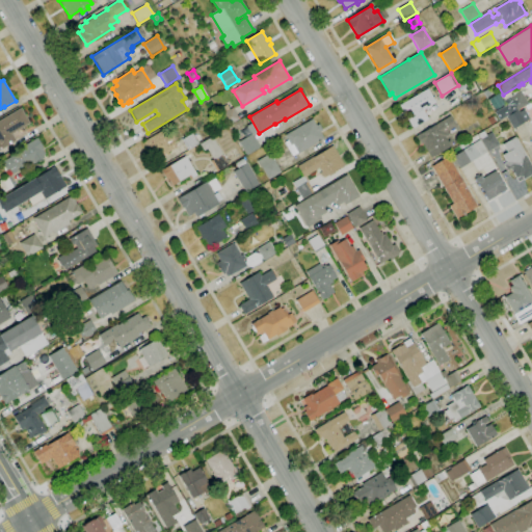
[(411,129),(399,106),(428,89),(435,102),(429,106),(430,108),(427,110),(426,108),(423,110),(428,120),(411,129)]
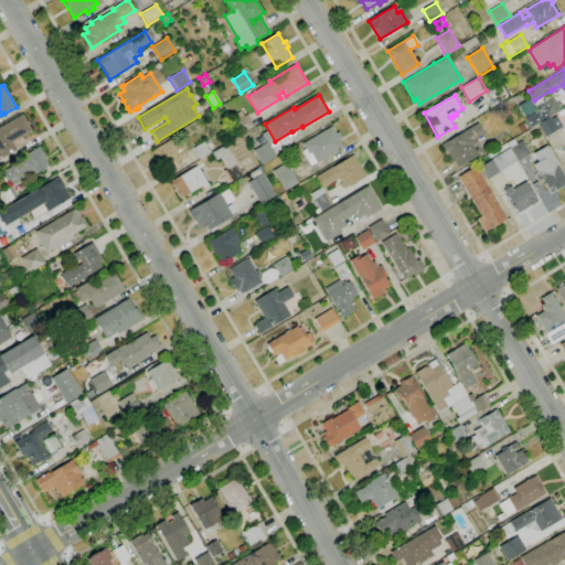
[(530,128),(524,119),(537,112),(534,107),(553,96),(561,109),(530,128)]
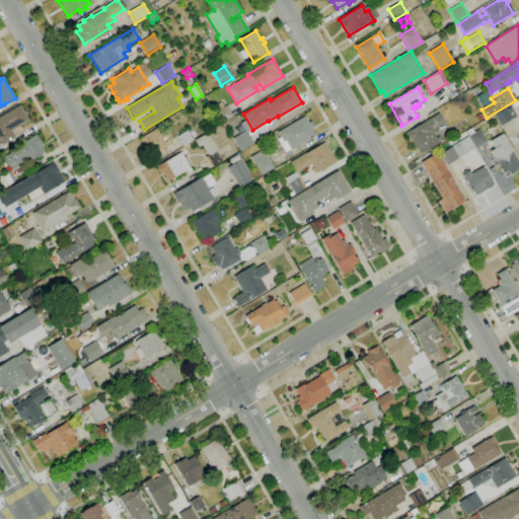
[(221,124),(214,113),(217,110),(214,106),(221,102),(224,106),(227,105),(233,116),(221,124)]
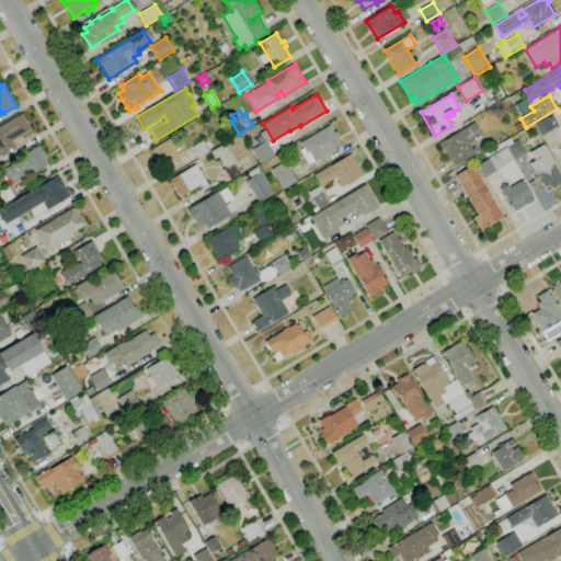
[(0,158),(0,126),(22,114),(32,130),(12,141),(16,149),(0,158)]
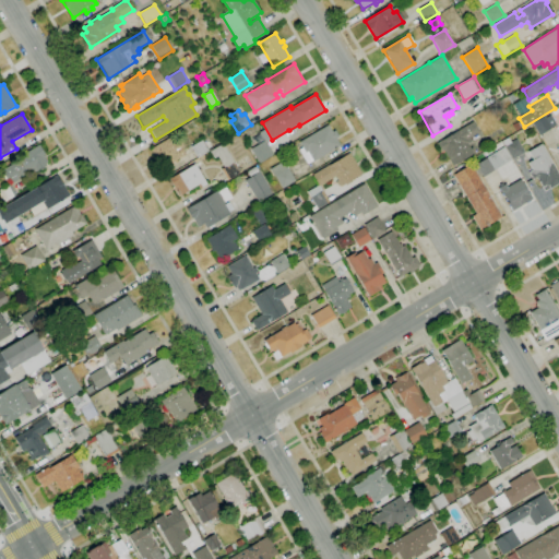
[(539,135),(532,122),(544,116),(545,118),(550,115),(557,126),(539,135)]
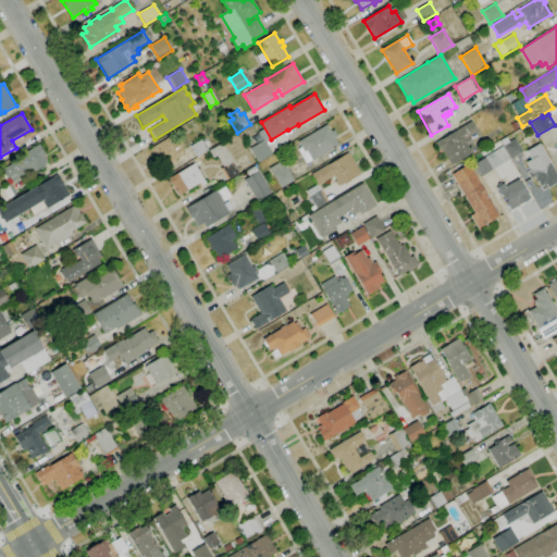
[(452,165),(442,150),(441,151),(435,143),(471,121),(478,132),(469,137),(470,140),(468,141),(468,143),(466,144),(469,148),(470,147),(471,149),(470,150),(472,152),(452,165)]
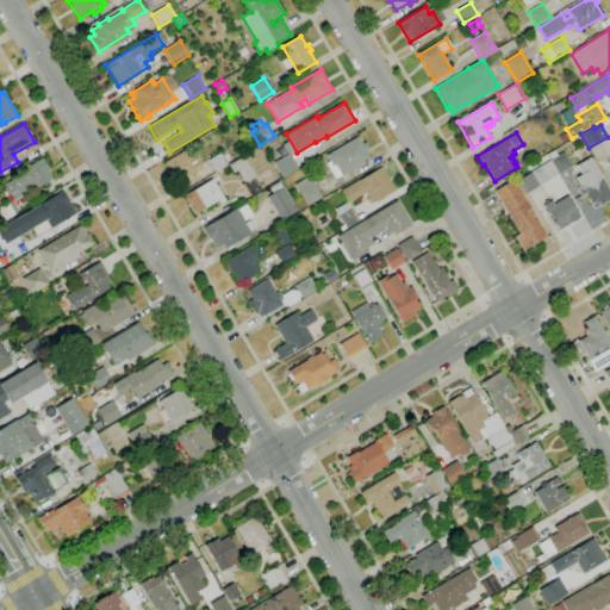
[(562,143),(559,136),(565,132),(568,139),(562,143)]
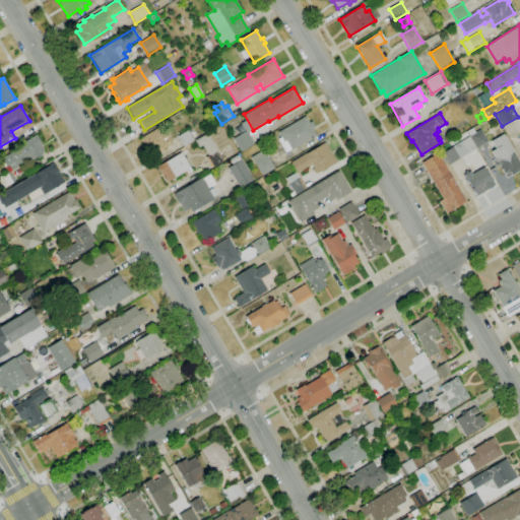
[(285,152),(277,139),(281,137),(278,132),(306,116),(309,123),(311,121),(315,127),(313,129),(317,135),(291,150),(290,149),(285,152)]
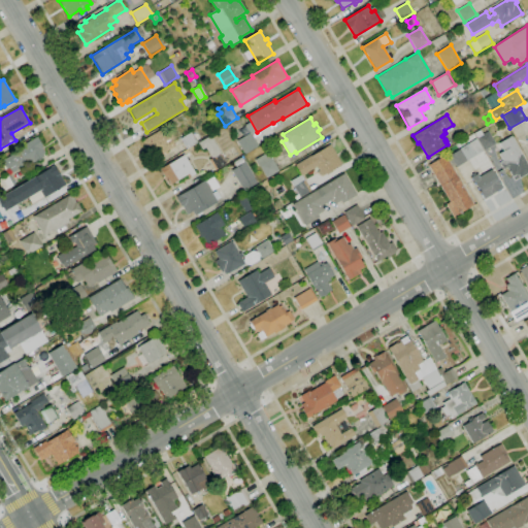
[(484,151),(474,133),(480,130),(483,134),(488,131),(495,143),(484,151)]
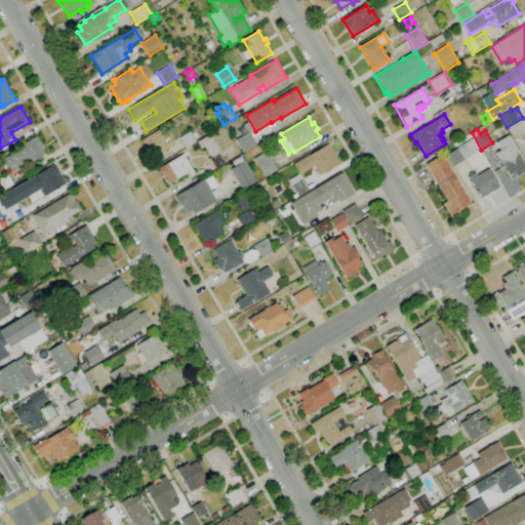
[(155,156),(150,148),(148,150),(143,140),(159,130),(163,136),(168,133),(172,138),(171,139),(173,142),(171,143),(173,145),(155,156)]
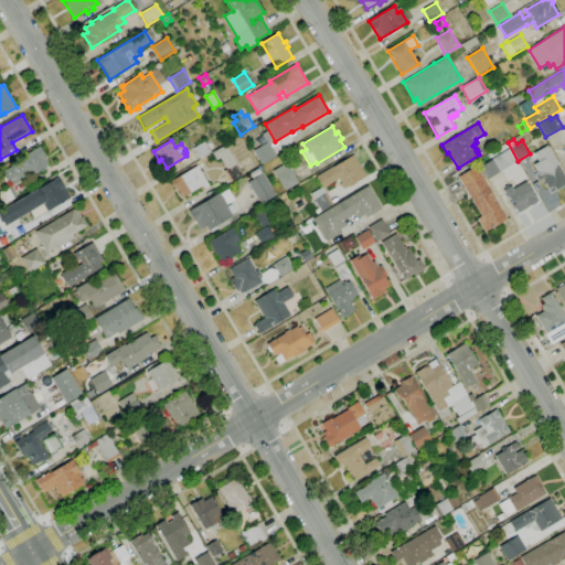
[(200,160),(193,149),(204,141),(212,152),(200,160)]
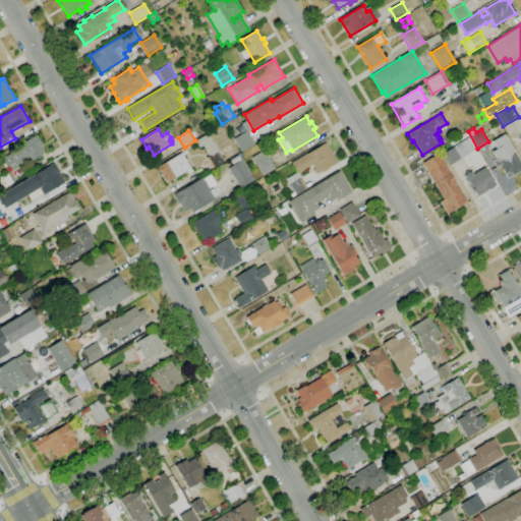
[(241,152),(233,138),(246,131),(254,145),(241,152)]
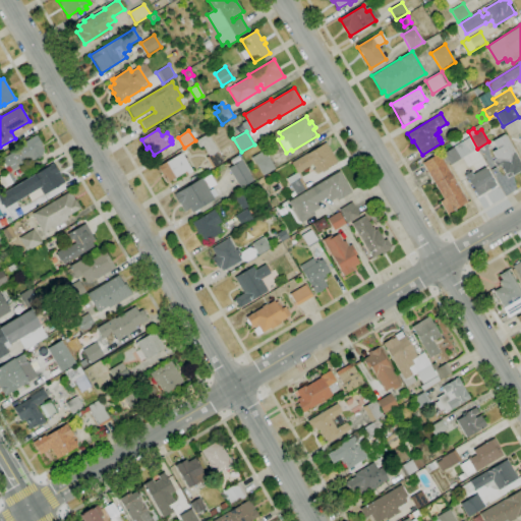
[(508,178),(501,165),(497,167),(493,161),(496,159),(491,152),(497,149),(491,141),(504,133),(515,152),(514,152),(520,163),(520,170),(513,176),(513,175),(508,178)]
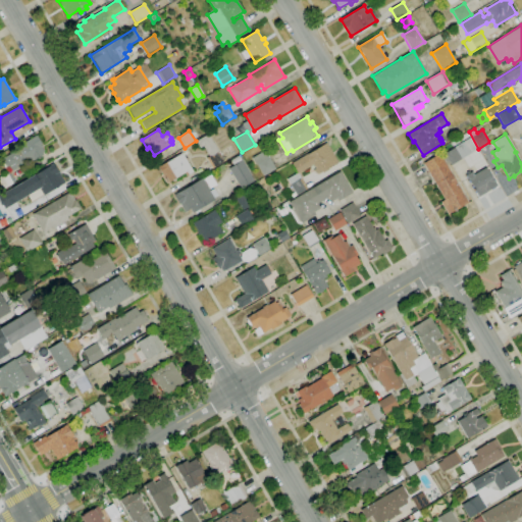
[(10,171),(8,167),(6,168),(1,159),(22,147),(21,145),(24,142),(36,135),(42,145),(41,146),(44,151),(42,153),(43,154),(22,166),(20,162),(16,165),(17,167),(10,171)]
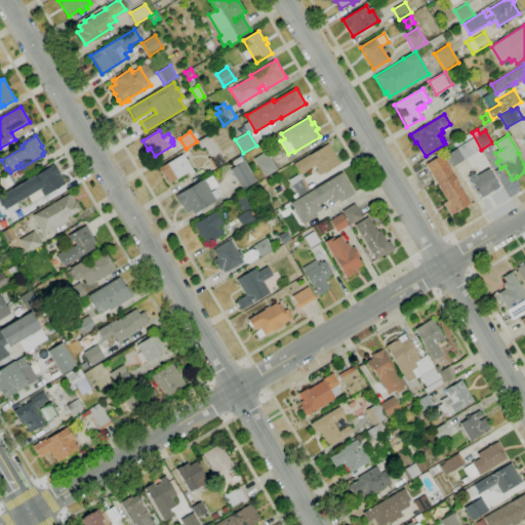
[(214,169),(208,159),(210,157),(204,147),(201,149),(197,143),(209,135),(226,162),(214,169)]
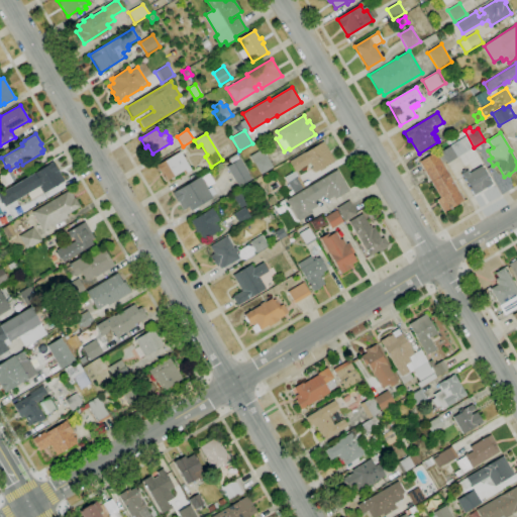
[(446,164),(439,152),(467,136),(474,147),(446,164)]
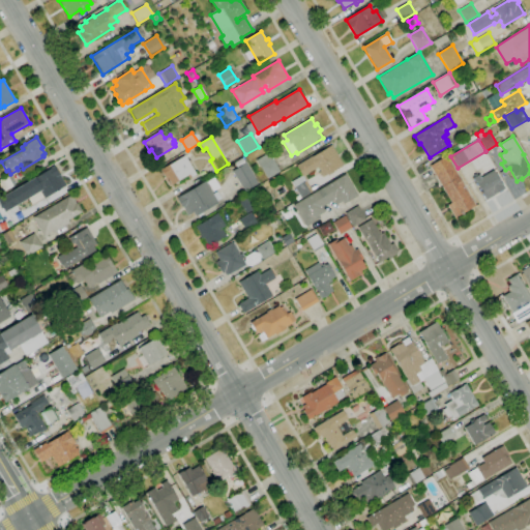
[(297,201),(295,198),(298,195),(297,193),(295,194),(293,190),(295,189),(291,182),(302,175),(296,166),(311,156),(312,157),(331,145),(343,164),(322,177),(319,172),(320,171),(318,167),(303,176),(312,192),(297,201)]
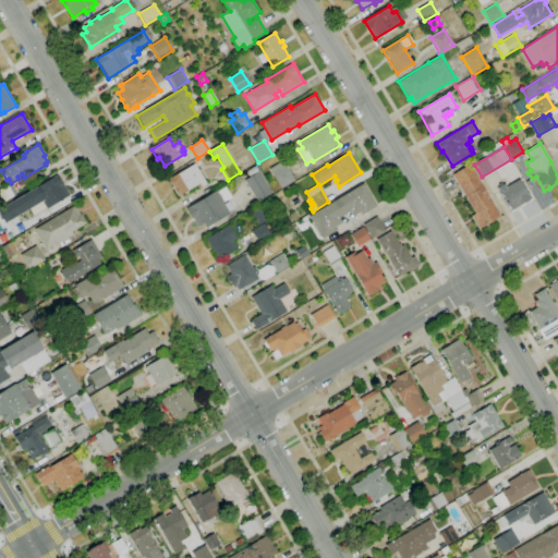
[(281,189),(275,176),(274,177),(268,169),(282,160),(294,181),(281,189)]
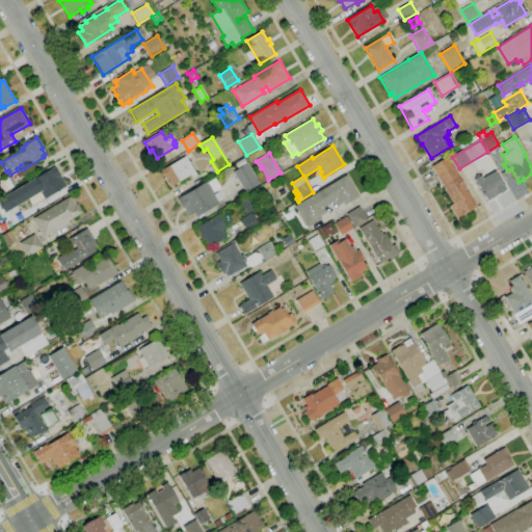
[(173,186),(169,180),(167,181),(160,170),(185,156),(188,161),(190,160),(191,162),(190,163),(196,176),(190,180),(188,177),(173,186)]
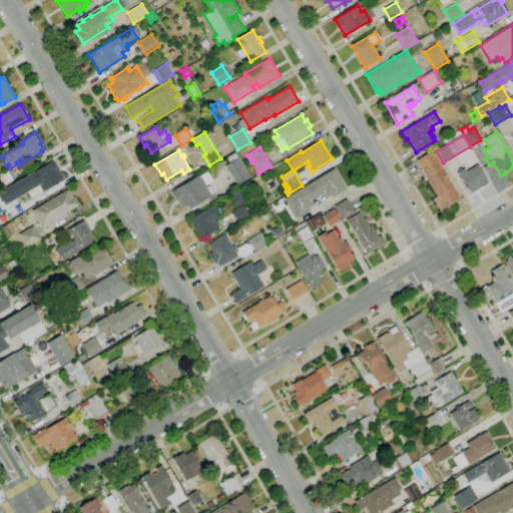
[(440,211),(433,198),(437,196),(416,161),(432,151),(449,179),(449,180),(460,199),(440,211)]
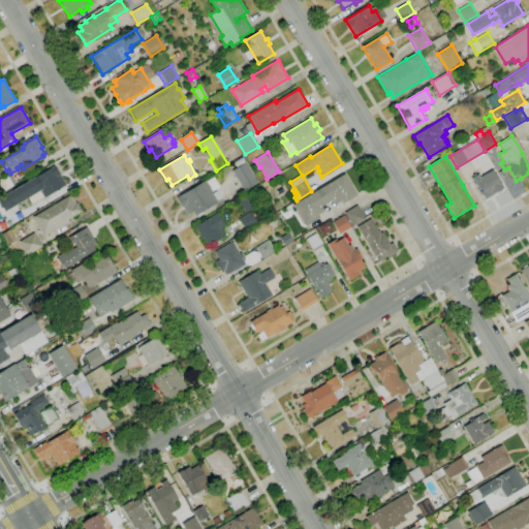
[(245,191),(242,185),(241,186),(231,172),(237,167),(234,162),(242,157),(254,178),(257,183),(245,191)]
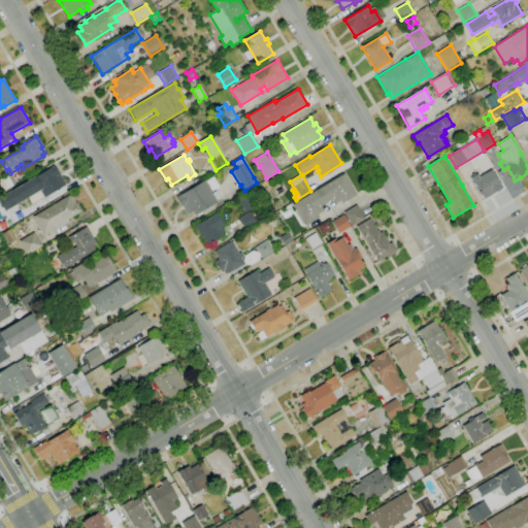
[(39,190),(4,210),(0,203),(0,196),(34,176),(34,177),(55,166),(65,185),(44,197),(39,190)]
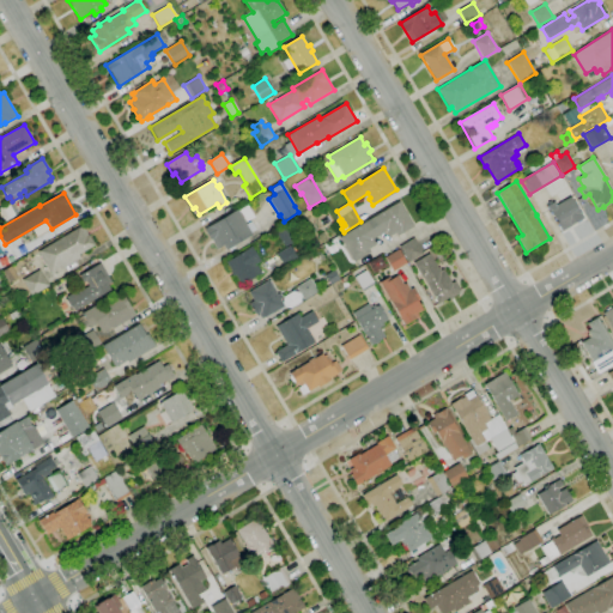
[(563,231),(546,206),(548,205),(547,202),(550,201),(551,204),(554,201),(557,206),(570,196),(583,218),(563,231)]
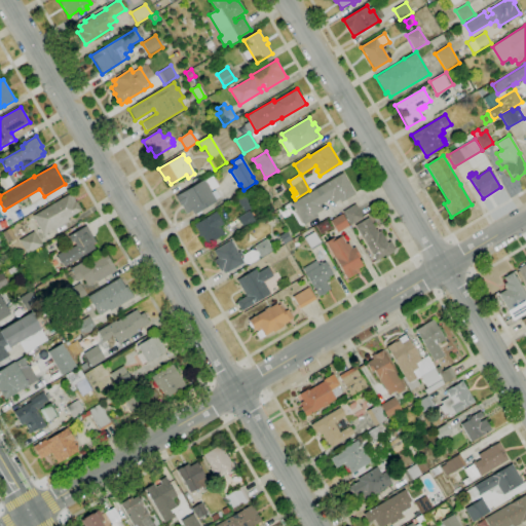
[(4,190),(1,186),(0,186),(0,178),(8,173),(15,184),(4,190)]
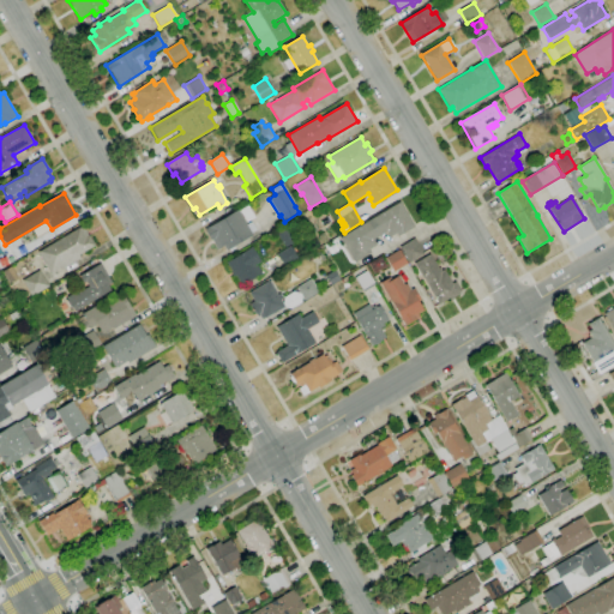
[(355,263),(339,238),(399,202),(415,227),(398,236),(396,233),(389,238),(386,232),(373,240),(377,245),(369,250),(371,253),(355,263)]
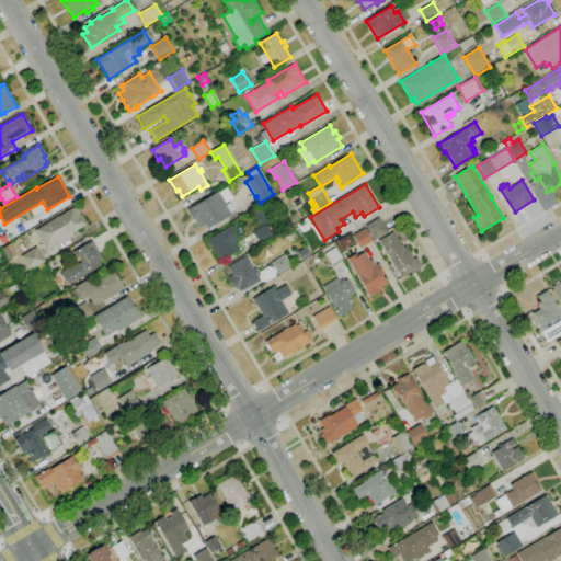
[(207,229),(204,225),(198,228),(194,219),(193,220),(186,210),(217,192),(231,215),(207,229)]
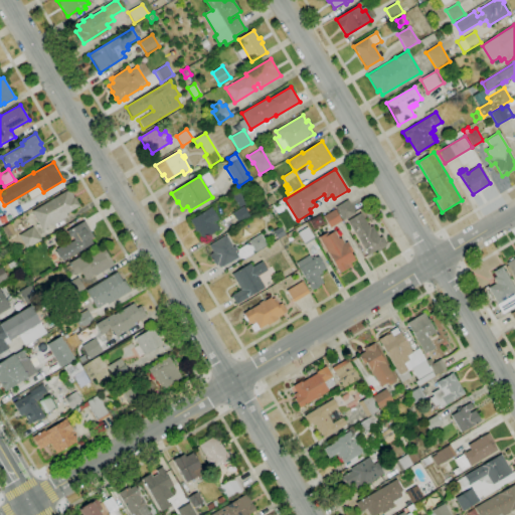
[(239,207),(230,194),(239,188),(248,202),(239,207)]
